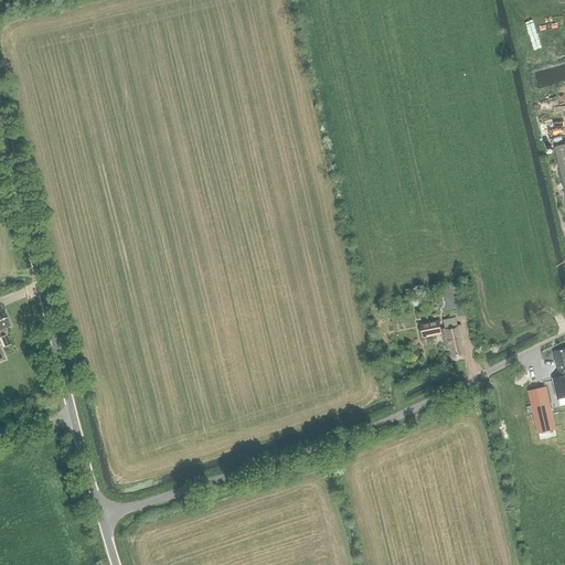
[(564,193),(564,142),(554,146),(564,193)]
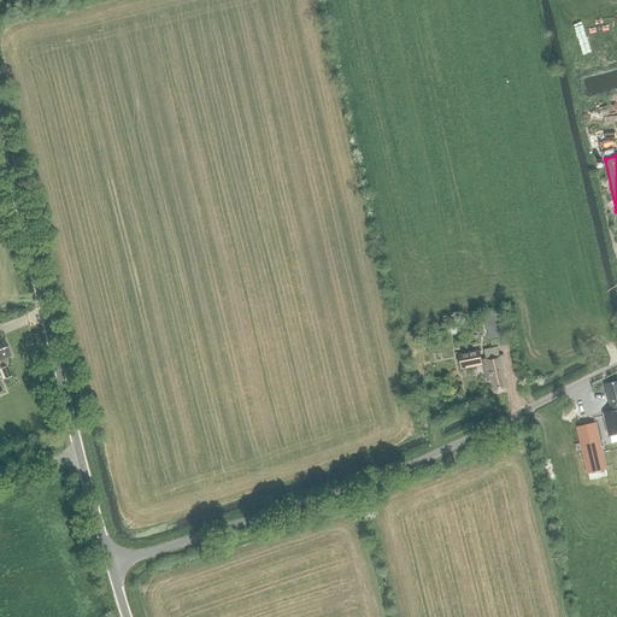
[(495,324),(493,313),(483,316),(486,327),(495,324)]
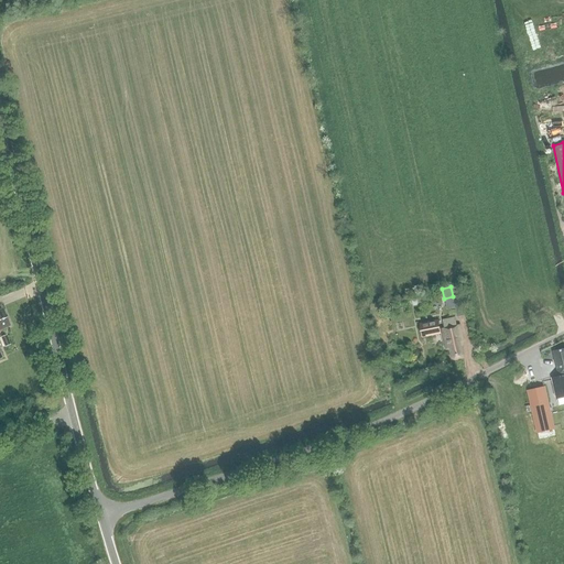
[(436,320),(418,325),(421,336),(440,332),(436,320)]
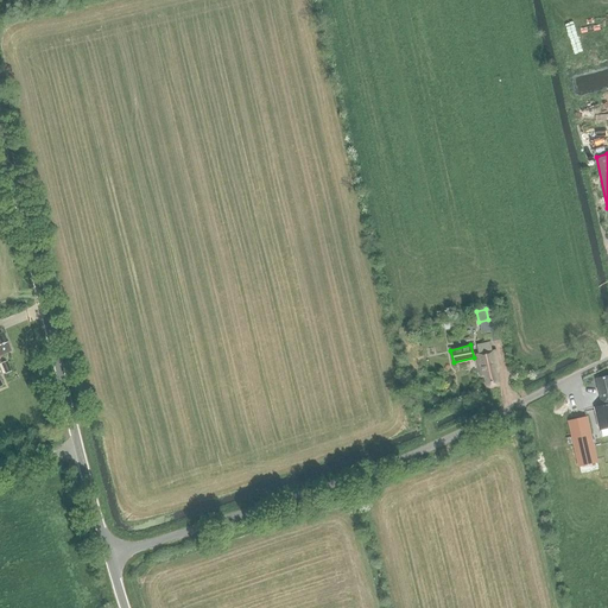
[(482,375),(485,386),(498,382),(494,368),(498,367),(493,349),(473,354),(479,377),(482,375)]
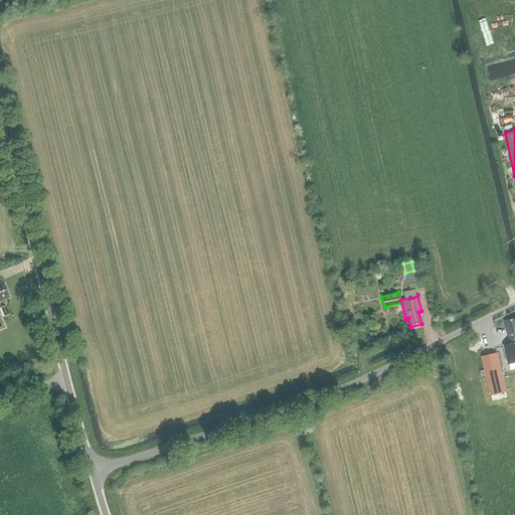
[(0,308),(4,317),(10,314),(6,306),(0,308)]
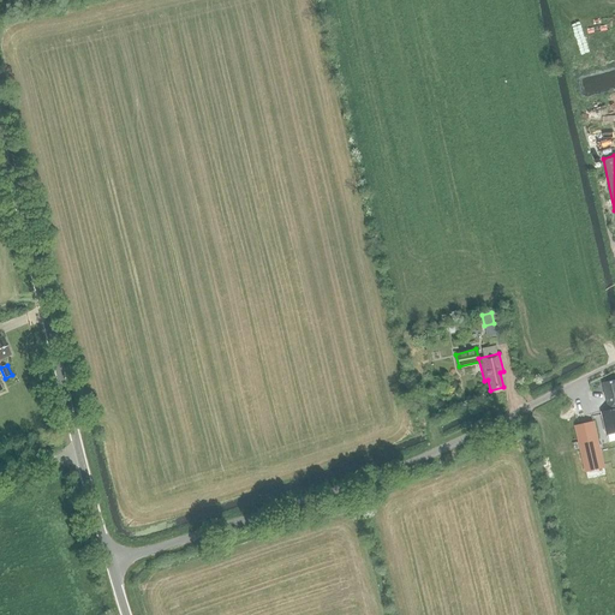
[(614,378),(601,383),(608,410),(599,411),(605,435),(614,433),(614,378)]
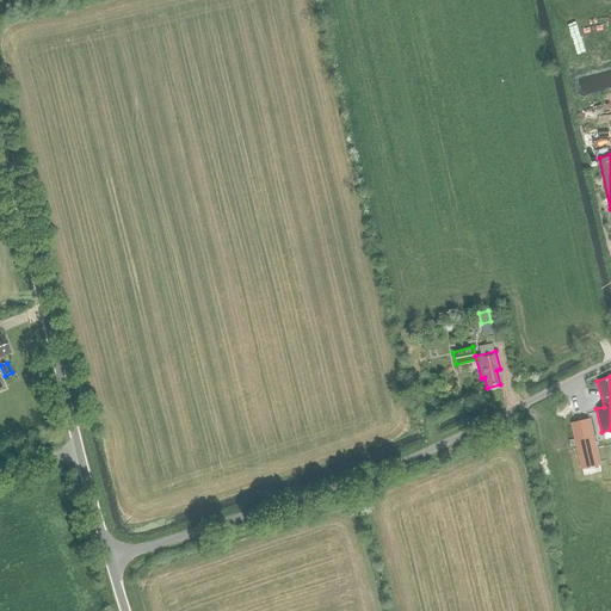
[(592,419),(572,424),(582,470),(603,466),(592,419)]
